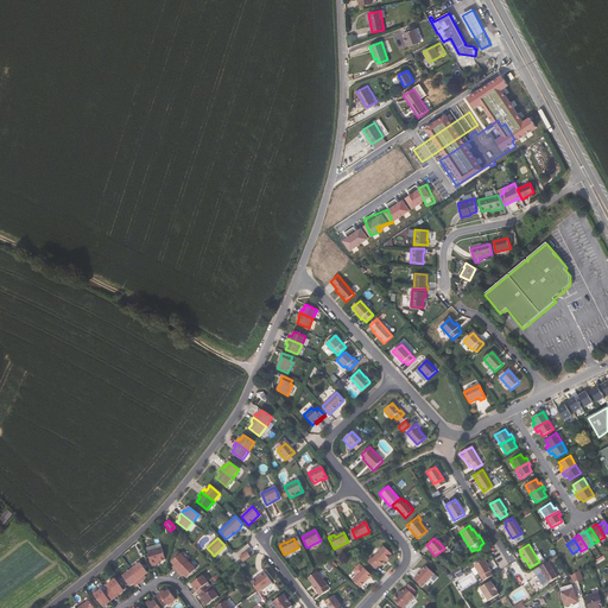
[(158,562),(162,561),(168,559),(163,548),(149,551),(153,565),(158,564),(158,562)]
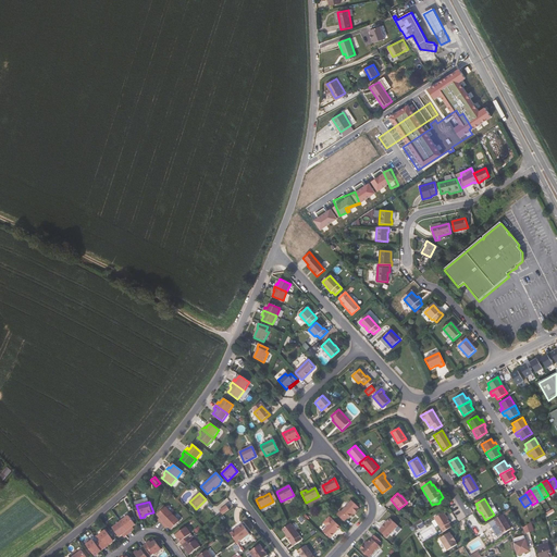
[(358,510),(357,509),(358,508),(351,502),(341,512),(339,511),(336,515),(344,521),(347,519),(348,519),(351,516),(354,512),(355,514),(358,510)]
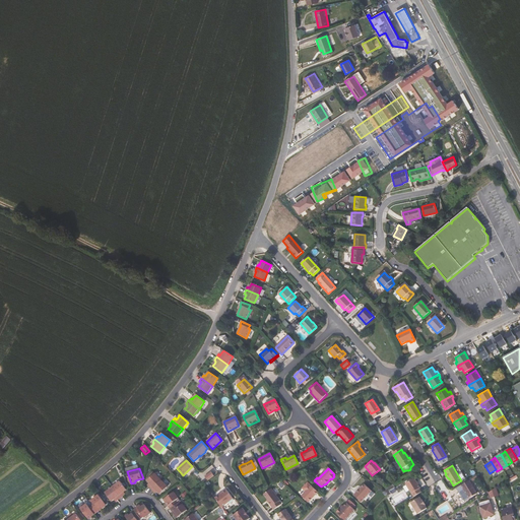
[(211,471),(204,476),(208,480),(214,475),(211,471)]
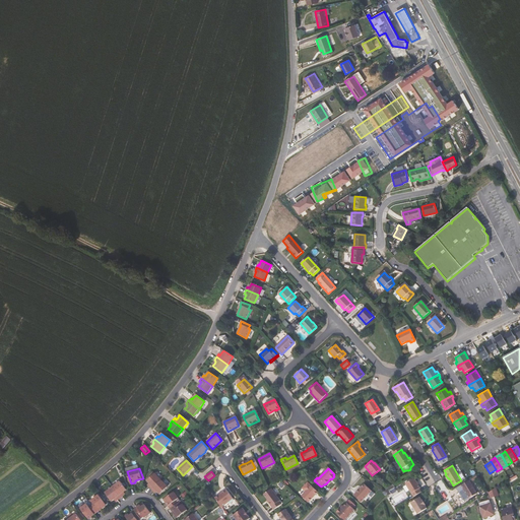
[(150,484),(148,485),(151,489),(161,479),(154,472),(147,479),(149,481),(148,482),(150,484)]
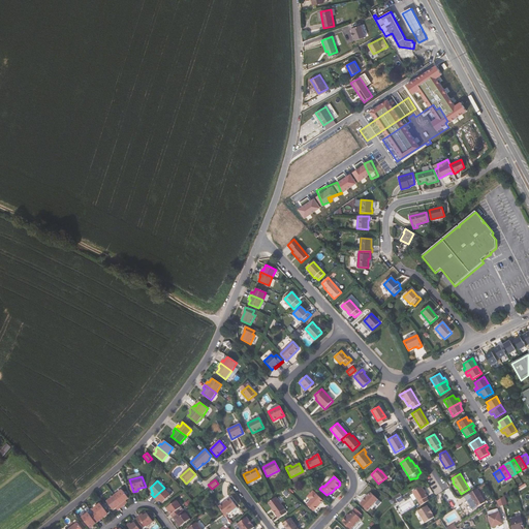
[(428,501),(426,497),(427,496),(421,487),(411,492),(419,505),(428,501)]
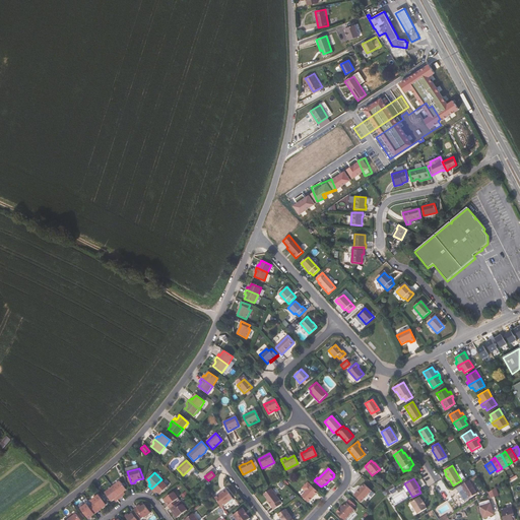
[(160,494),(168,486),(161,479),(151,489),(153,492),(154,490),(156,492),(157,491),(160,494)]
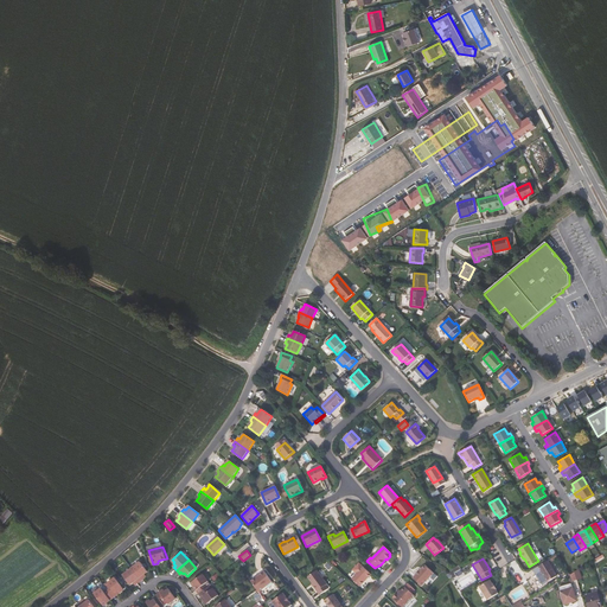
[(148,570),(141,561),(132,568),(141,580),(145,577),(144,576),(146,574),(145,573),(148,570)]
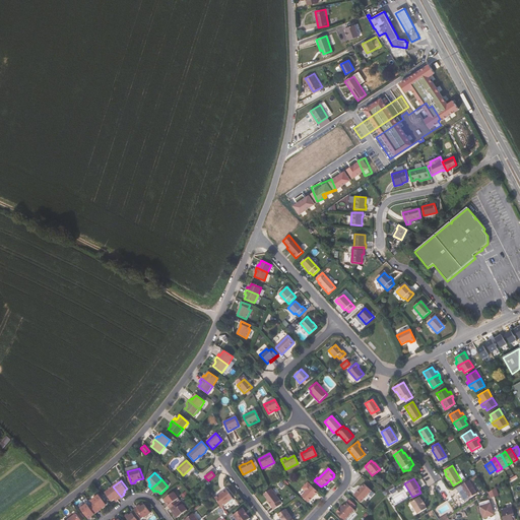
[(468,499),(476,494),(468,480),(460,485),(468,499)]
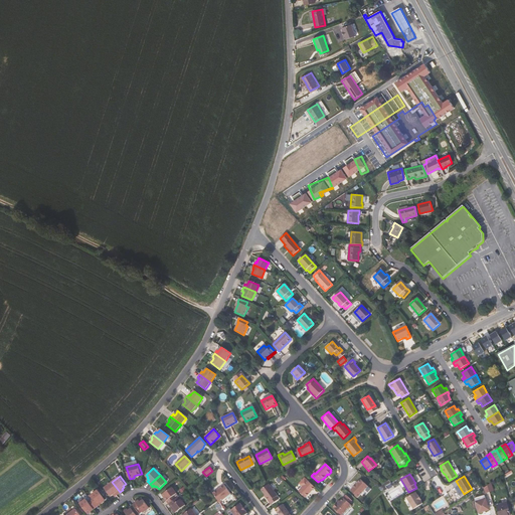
[(350,491),(357,497),(367,486),(360,479),(350,490),(350,491)]
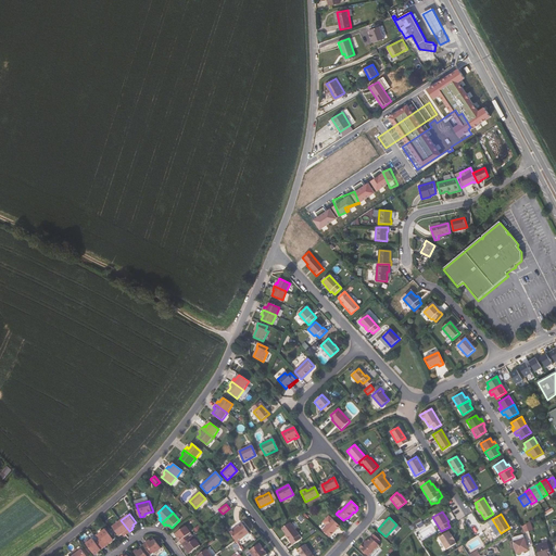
[(119,535),(123,533),(125,532),(126,533),(129,531),(121,520),(113,527),(119,535)]
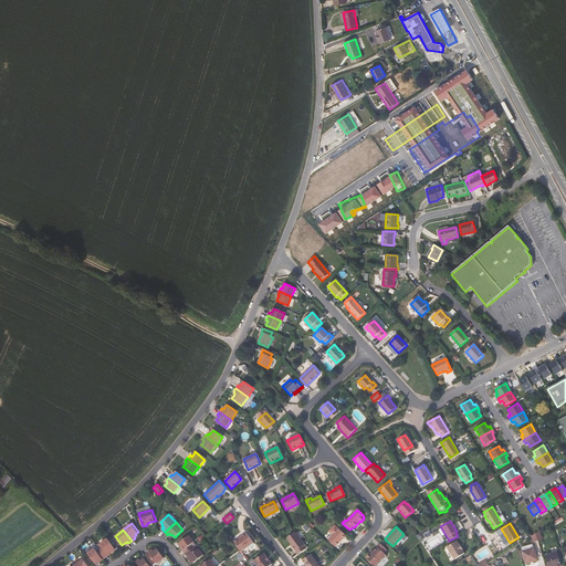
[(335,547),(346,536),(338,530),(328,541),(335,547)]
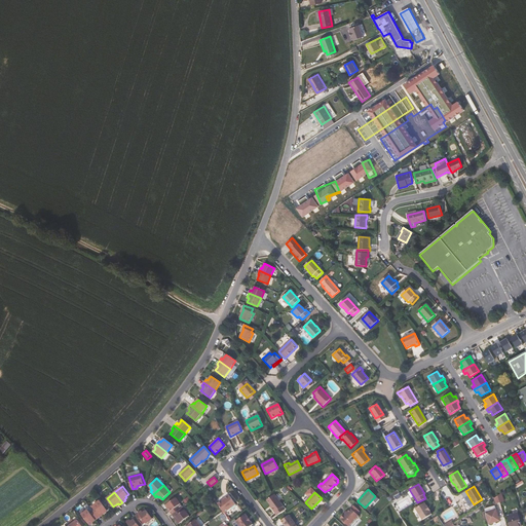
[(282,508),(283,506),(272,493),(265,499),(269,503),(270,505),(269,506),(276,516),(284,511),(282,508)]
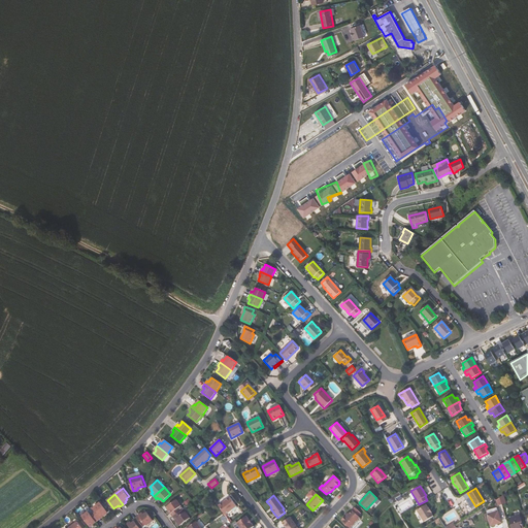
[(224,515),(235,505),(229,497),(217,505),(223,513),(224,515)]
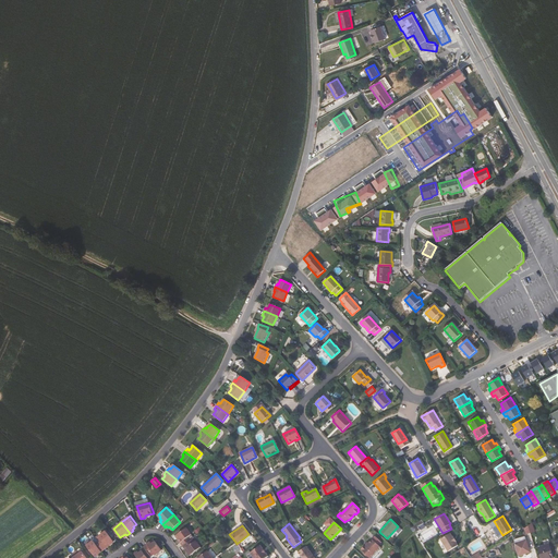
[(180,537),(178,540),(182,545),(184,544),(191,540),(189,536),(191,534),(186,528),(177,534),(180,537)]
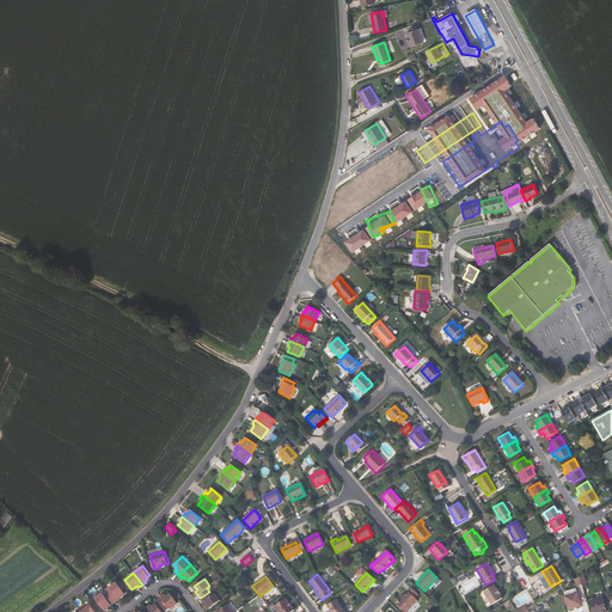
[(110,589),(106,592),(109,594),(114,600),(120,595),(122,597),(126,594),(116,582),(109,587),(110,589)]
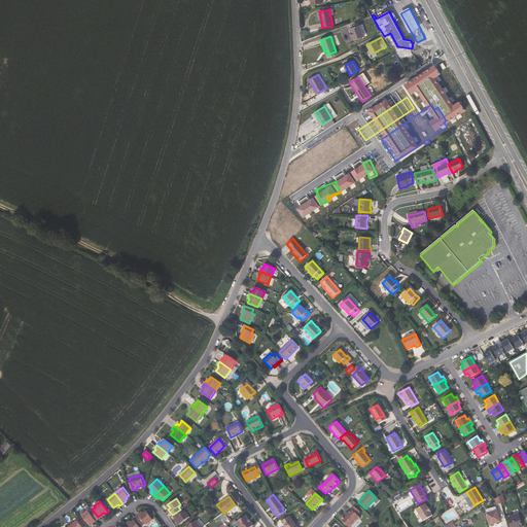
[(427,506),(426,507),(424,503),(415,510),(422,521),(431,515),(429,512),(430,512),(427,506)]
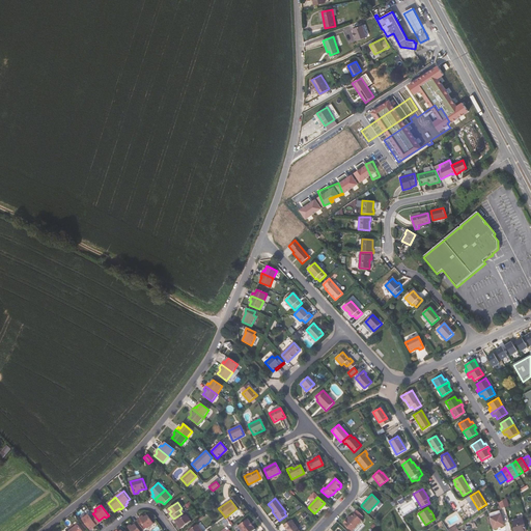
[(185,514),(183,511),(182,513),(175,518),(180,524),(178,525),(180,528),(192,521),(187,513),(185,514)]
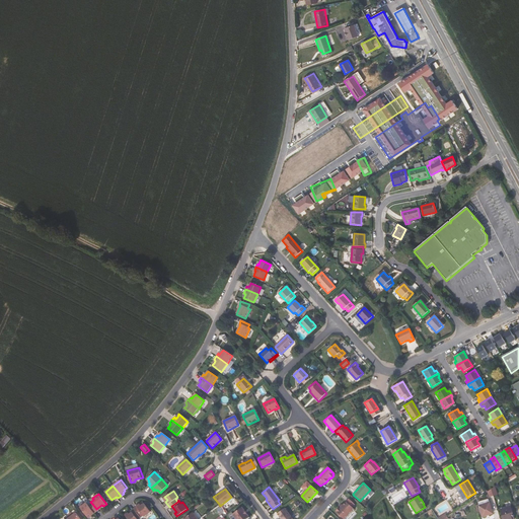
[(353,508),(356,505),(350,500),(342,509),(341,508),(337,512),(338,512),(338,513),(344,518),(347,518),(356,510),(353,508)]
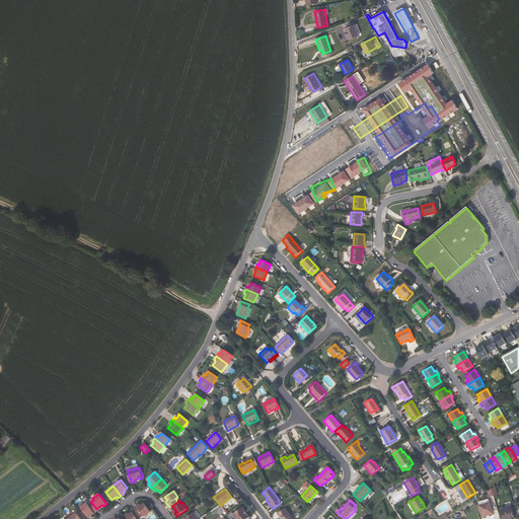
[(490,504),(489,503),(488,500),(478,503),(479,506),(478,506),(482,517),(483,517),(484,518),(487,517),(487,516),(493,514),(490,504)]
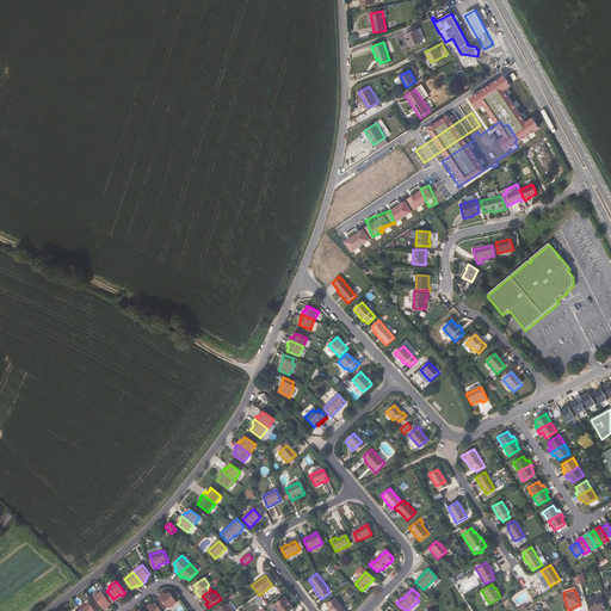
[(103,592),(96,597),(103,608),(106,604),(107,606),(115,602),(113,599),(109,593),(105,596),(103,592)]
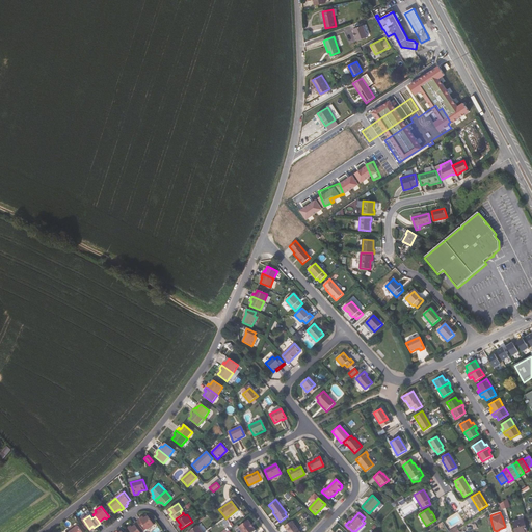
[(144,519),(143,516),(137,522),(138,523),(142,529),(145,526),(149,530),(155,525),(148,515),(144,519)]
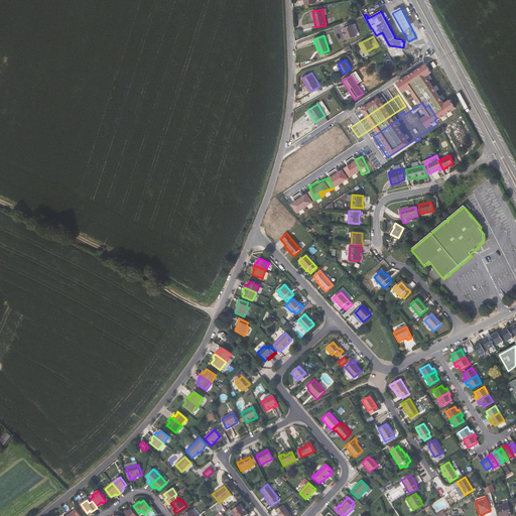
[(438,510),(445,507),(442,501),(435,504),(438,510)]
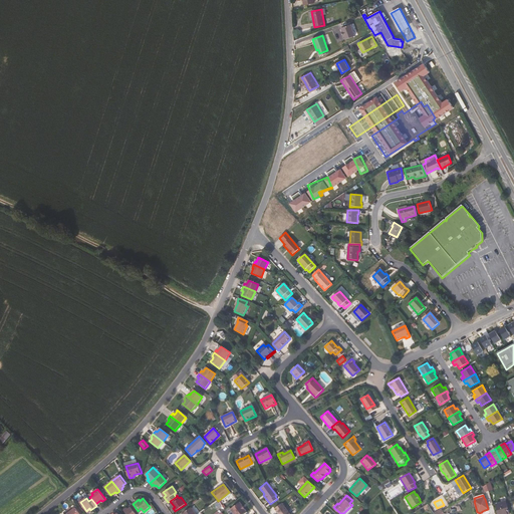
[(509,513),(506,502),(496,505),(498,513),(509,513)]
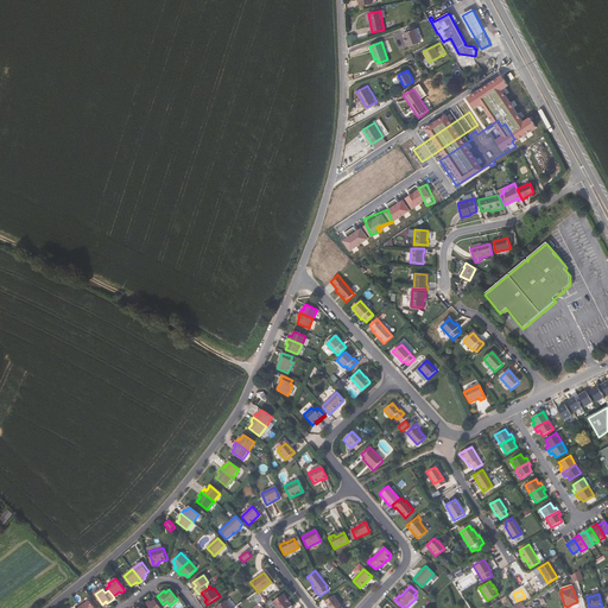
[(290,607),(292,607),(289,603),(287,603),(285,601),(286,600),(283,595),(272,603),(276,607),(290,607)]
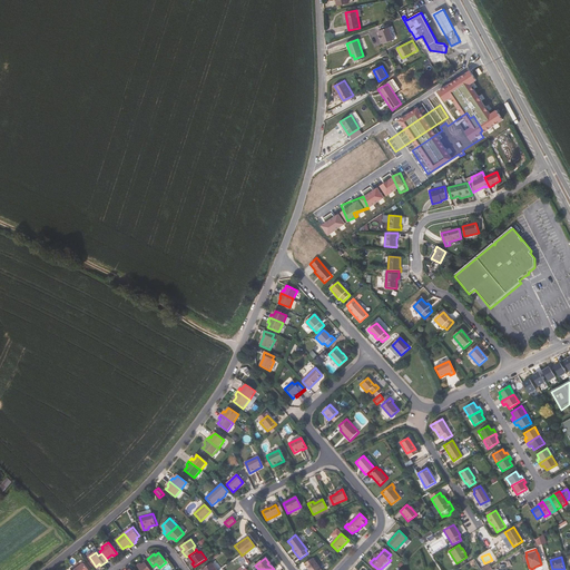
[(304,564),(307,569),(321,569),(313,559),(304,564)]
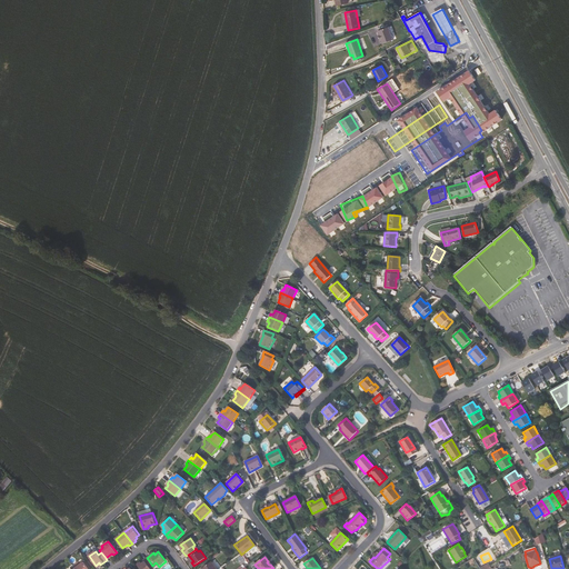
[(151,568),(155,567),(152,566),(148,559),(142,565),(140,562),(137,566),(139,568),(151,568)]
